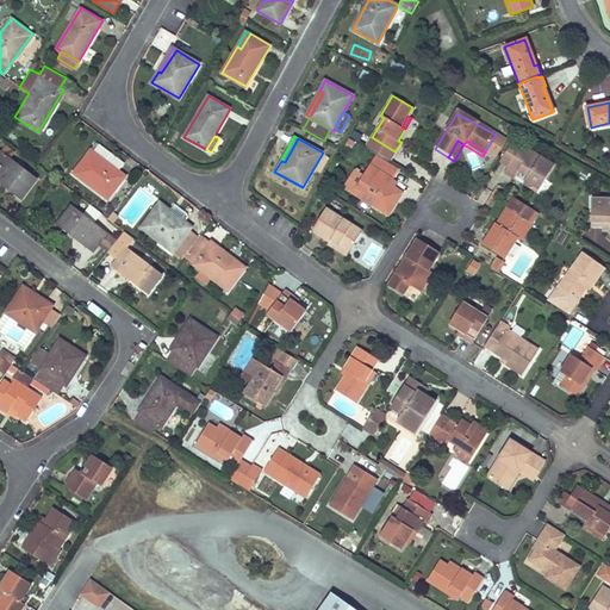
[(124,166),(95,145),(74,175),(109,200),(125,179),(118,174),(124,166)]
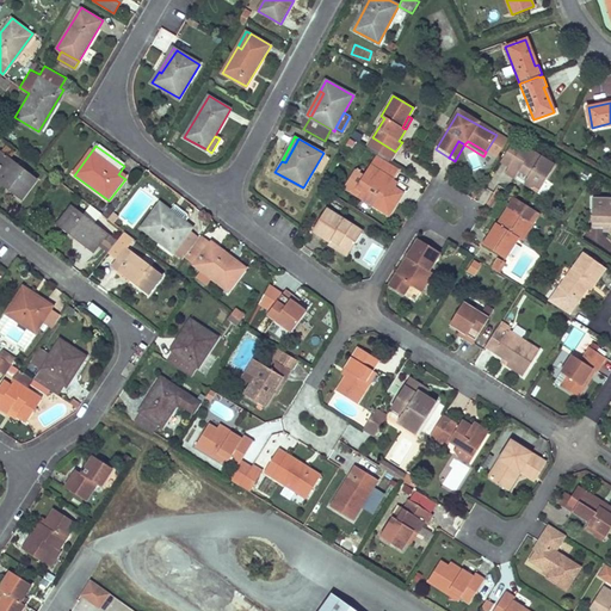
[(551,164),(520,146),(505,173),(514,179),(519,172),(528,177),(523,184),(529,187),(534,185),(538,189),(551,164)]
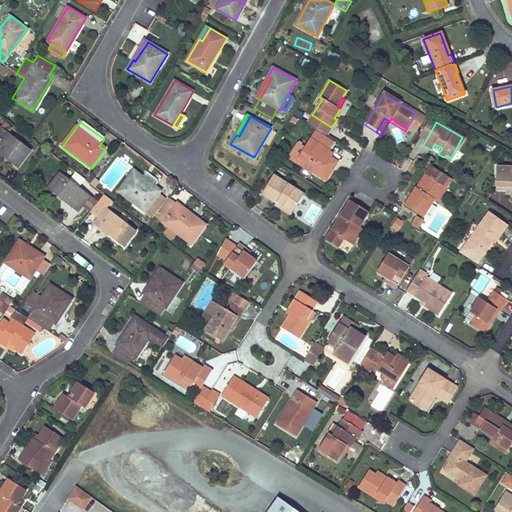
[(18,165),(31,149),(1,126),(0,126),(0,148),(5,153),(4,154),(18,165)]
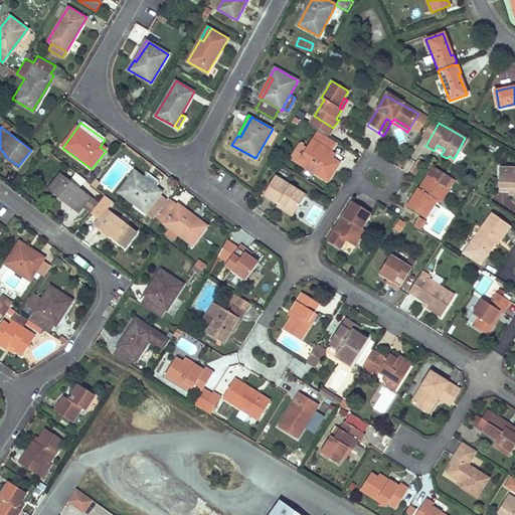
[(318,133),(302,160),(307,163),(304,167),(328,182),(340,163),(332,158),(328,156),(331,152),(336,144),(318,133)]
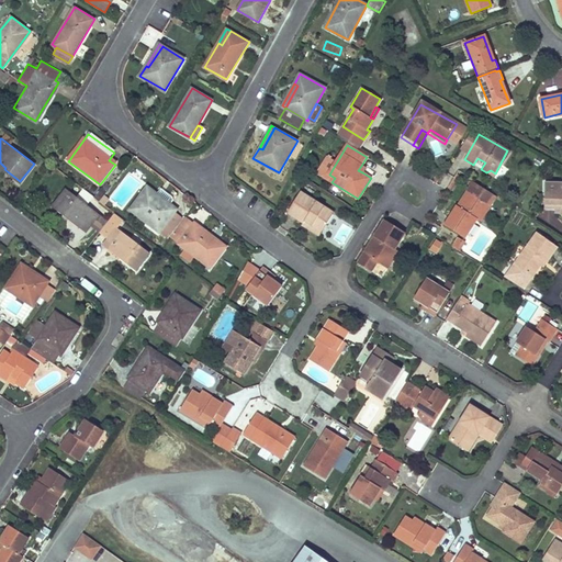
[(496,194),(473,180),(465,192),(469,194),(490,206),(496,194)]
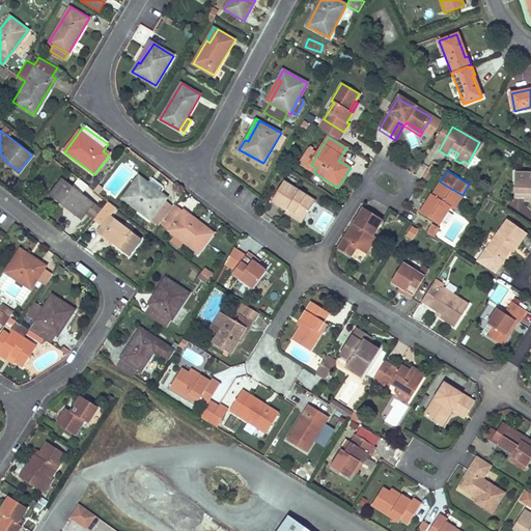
[(530,172),(513,172),(513,198),(524,198),(529,198),(530,199),(530,172)]
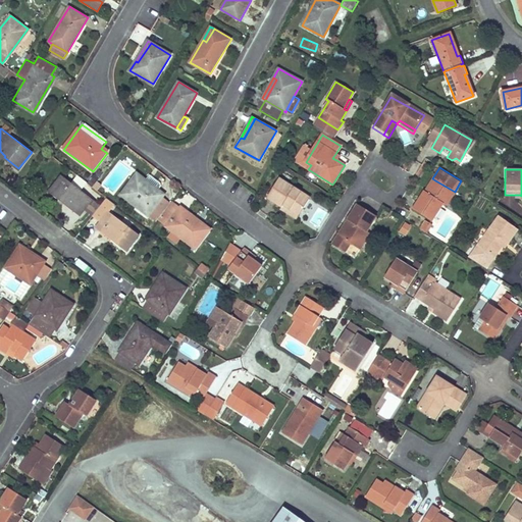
[(145,178),(136,172),(119,193),(147,214),(161,196),(143,181),(145,178)]
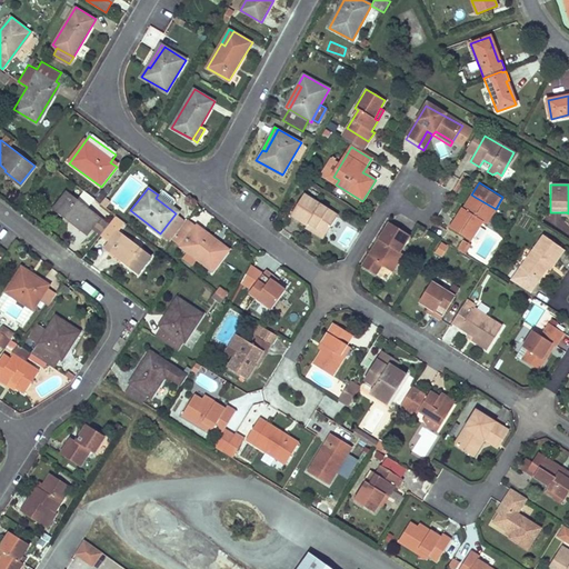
[(96,203),(83,195),(78,202),(66,193),(52,211),(68,223),(69,222),(87,236),(95,227),(100,220),(89,211),(96,203)]
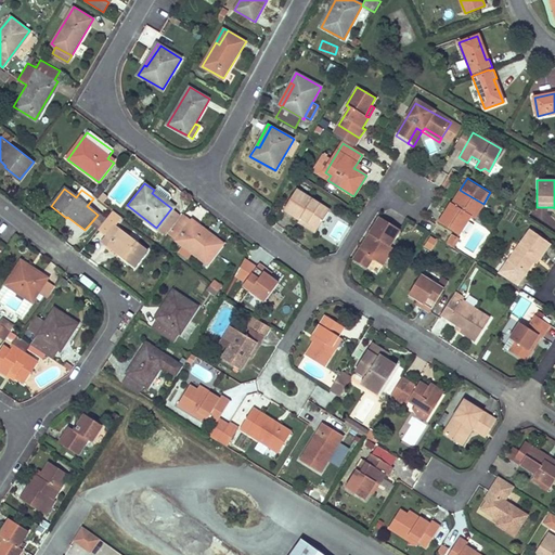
[(173,205),(154,190),(152,193),(171,208),(173,205)]
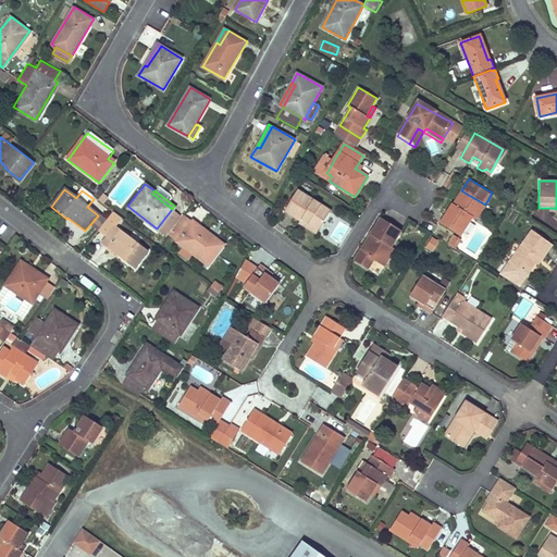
[(465,193),(461,190),(453,206),(455,208),(465,193)]
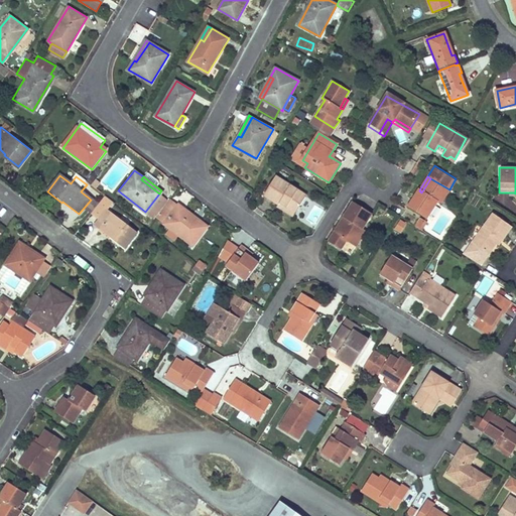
[(305,198),(273,177),(263,196),(278,206),(279,203),(296,213),(305,198)]
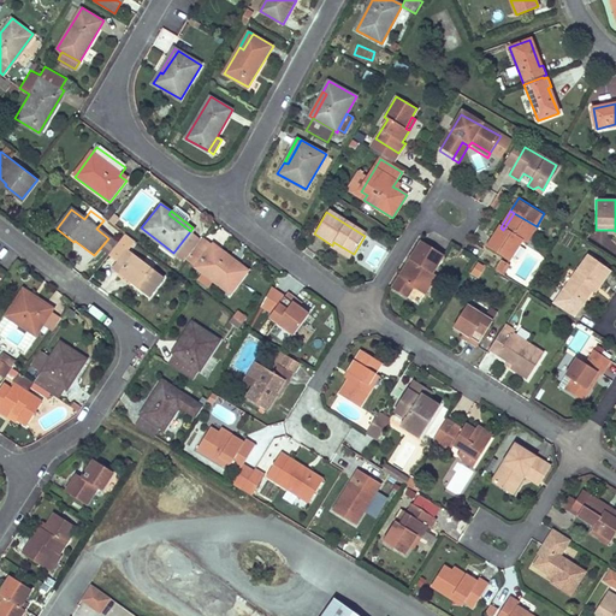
[(537,226),(514,213),(503,230),(501,227),(498,226),(485,248),(508,262),(521,242),(526,244),(537,226)]
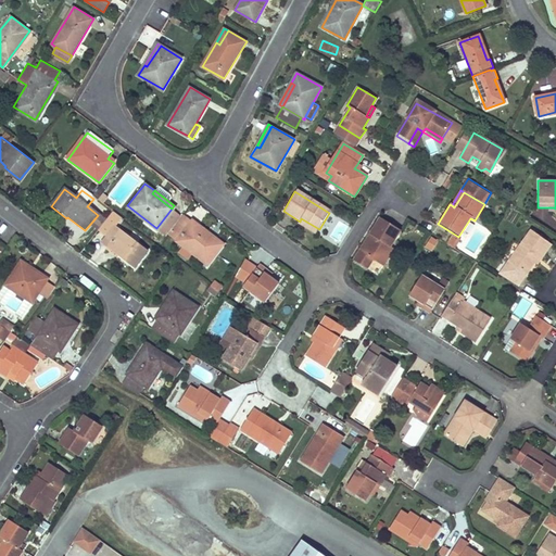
[(172,209),(156,228),(166,236),(167,234),(171,229),(180,215),(172,209)]
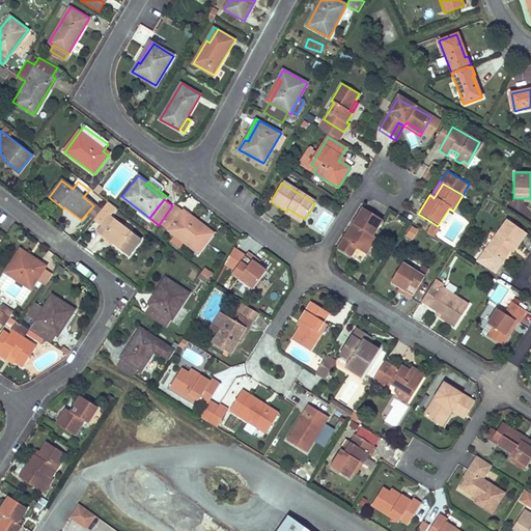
[(213,232),(174,203),(172,205),(163,219),(172,225),(168,230),(175,234),(185,243),(198,252),(213,232)]
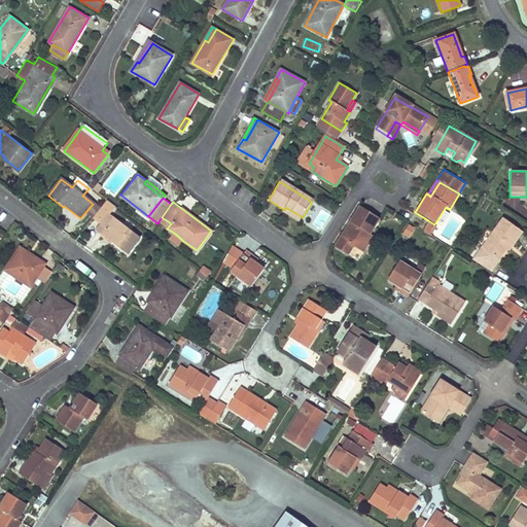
[(108,215),(114,208),(107,203),(101,210),(96,216),(94,219),(101,224),(97,230),(113,241),(112,244),(129,256),(141,241),(108,215)]
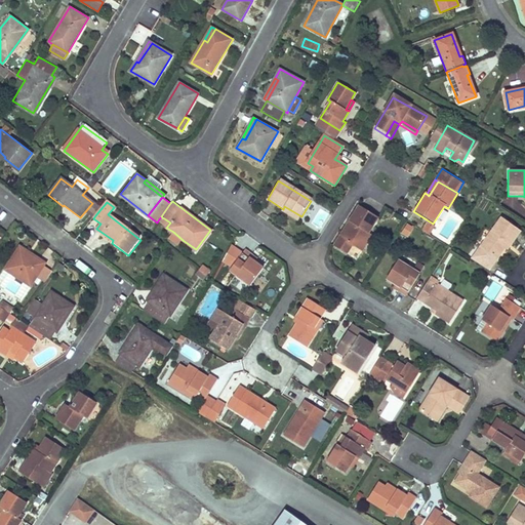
[(87,209),(91,211),(96,206),(92,203),(87,209)]
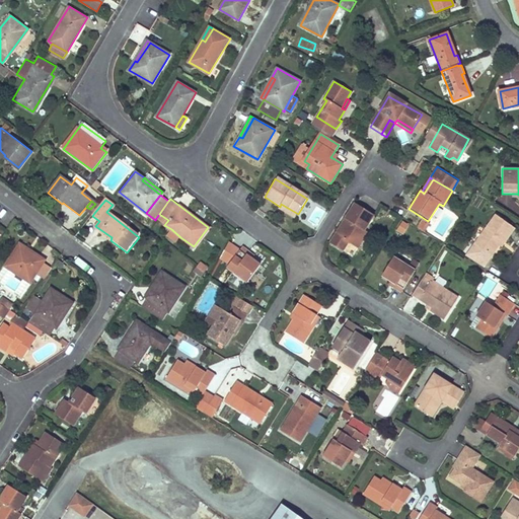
[(373,215),(355,203),(345,219),(348,221),(339,235),(336,234),(329,243),(342,251),(347,243),(357,248),(367,232),(364,230),(373,215)]
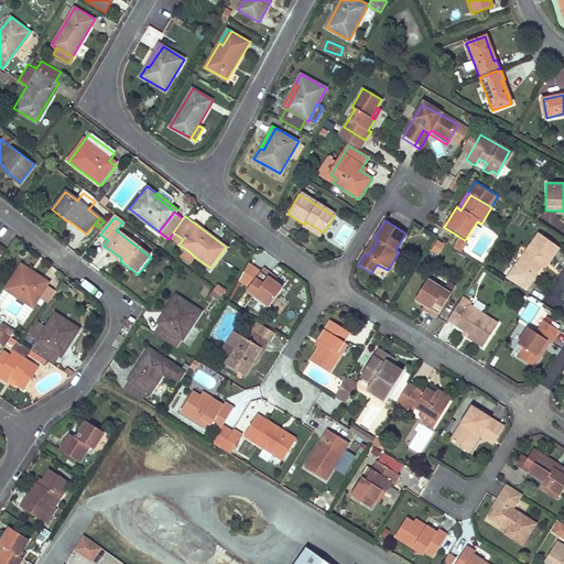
[(104,221),(98,227),(102,231),(108,225),(104,221)]
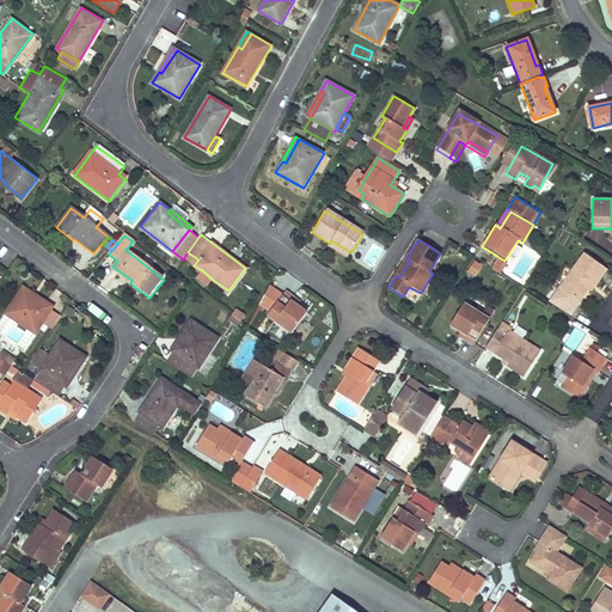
[(348,257),(352,252),(331,240),(330,244),(329,245),(348,257)]
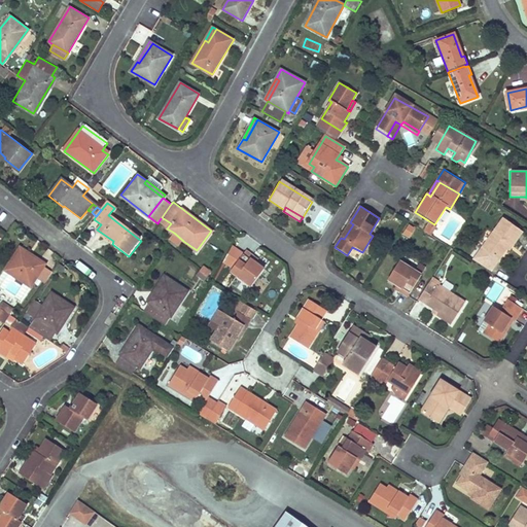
[(171,223),(162,217),(159,221),(167,229),(171,223)]
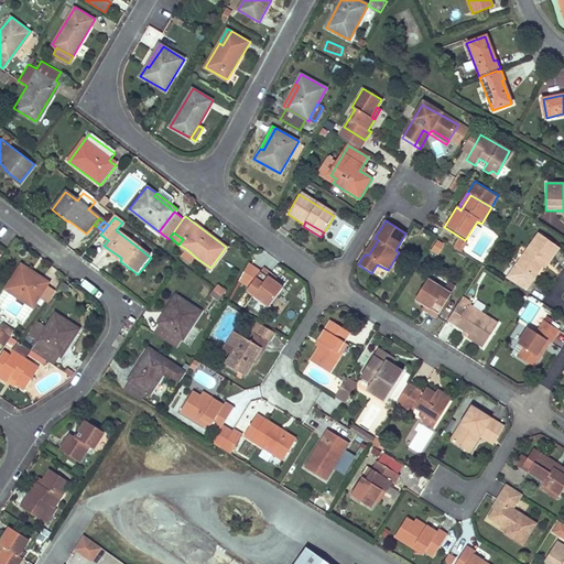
[(560,248),(540,234),(517,267),(532,278),(545,260),(549,262),(560,248)]
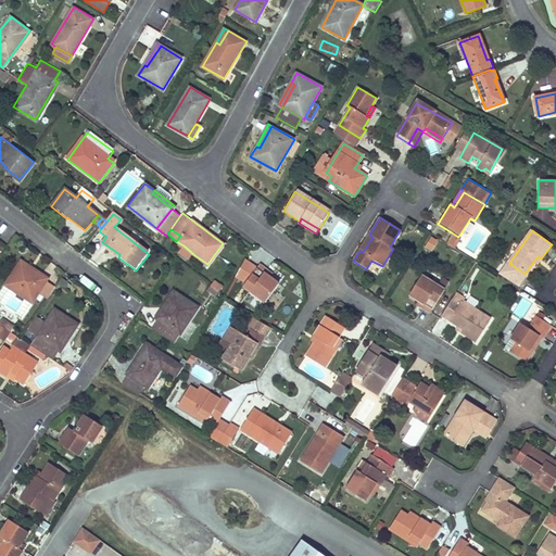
[(373,237),(369,235),(359,251),(363,252),(373,237)]
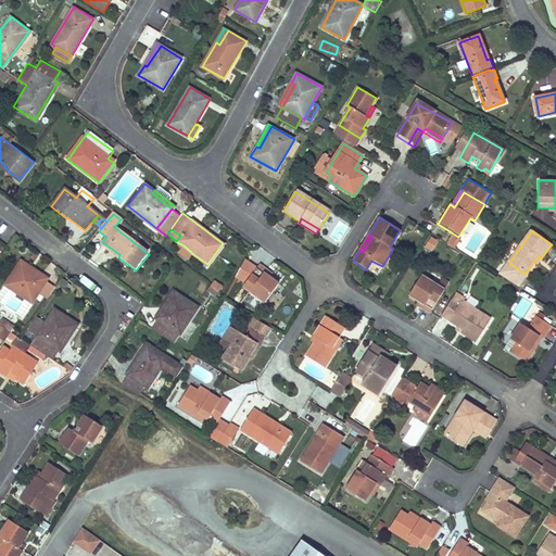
[(425,247),(433,250),(438,240),(430,236),(425,247)]
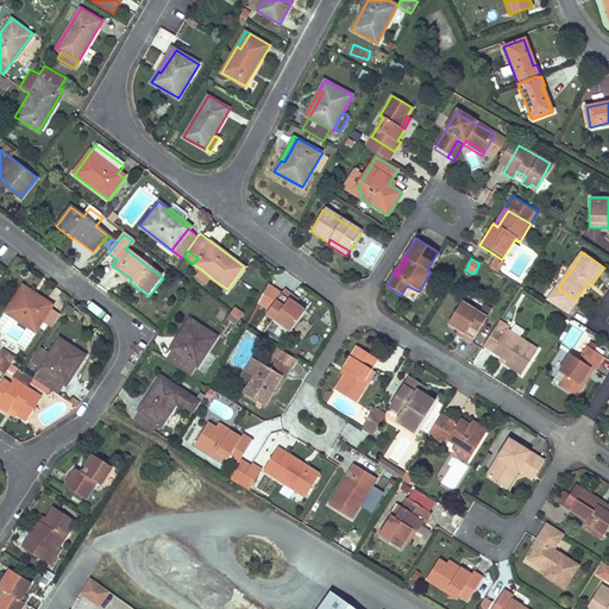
[(504,263),(496,258),(490,268),(498,274),(504,263)]
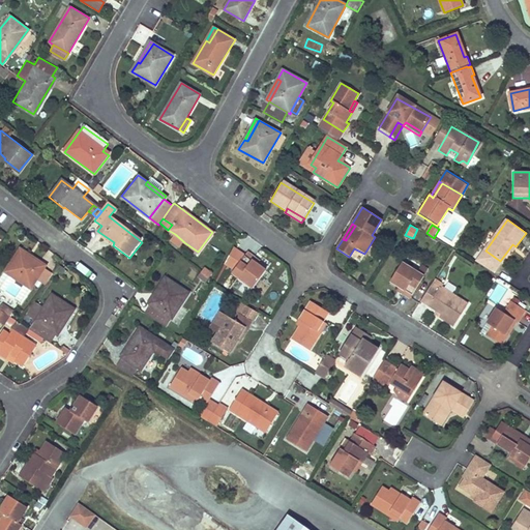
[(184,242),(175,234),(171,239),(181,247),(184,242)]
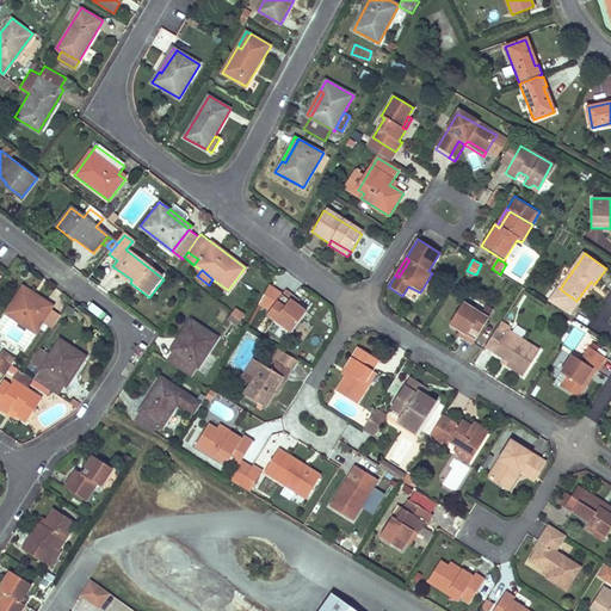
[(31,291),(22,285),(0,319),(0,334),(23,350),(39,323),(49,310),(51,307),(31,294),(31,291)]
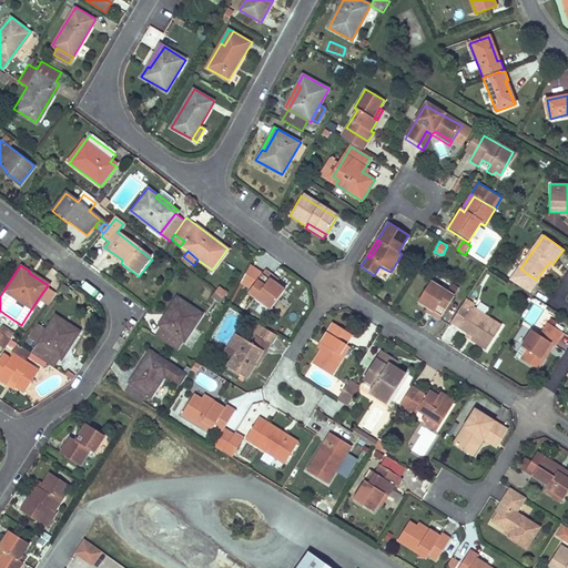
[(271,276),(264,271),(247,293),(270,308),(284,290),(275,283),(270,279),(271,276)]
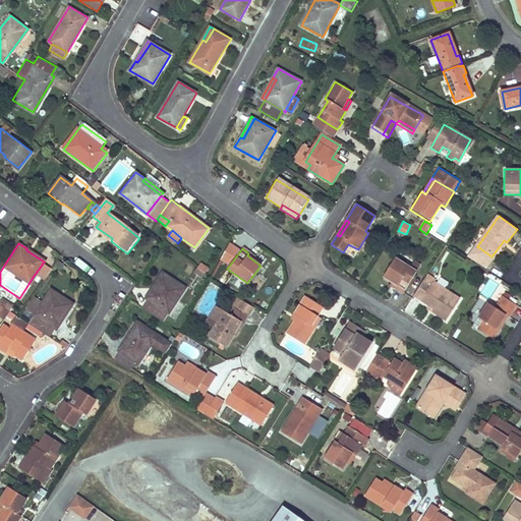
[(407,268),(394,258),(382,277),(391,282),(398,286),(395,289),(403,294),(420,267),(412,262),(407,268)]
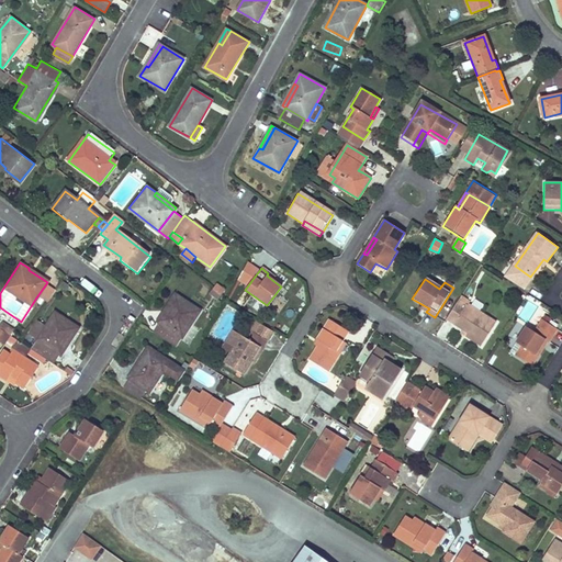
[(218,284),(212,293),(218,299),(224,290),(218,284)]
